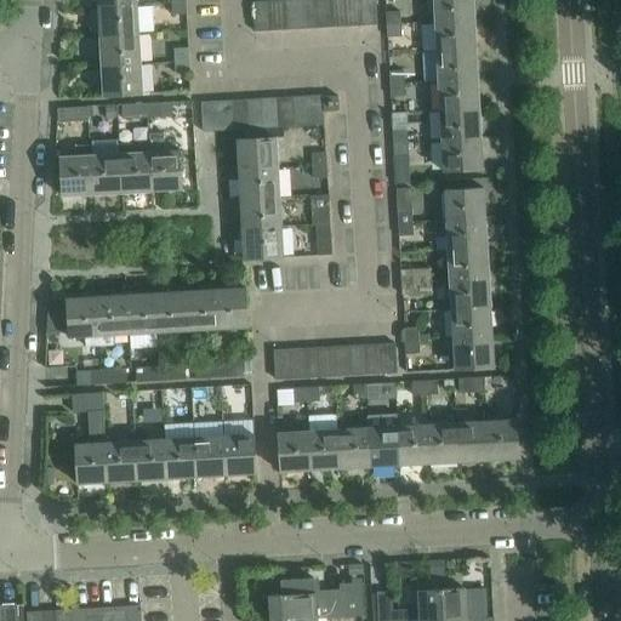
[(300,0),(284,1),(286,30),(301,29),(300,0)]
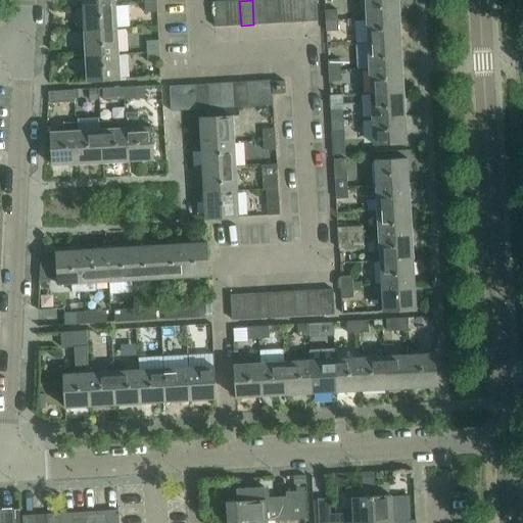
[(265,0),(252,0),(253,25),(267,25),(265,0)]
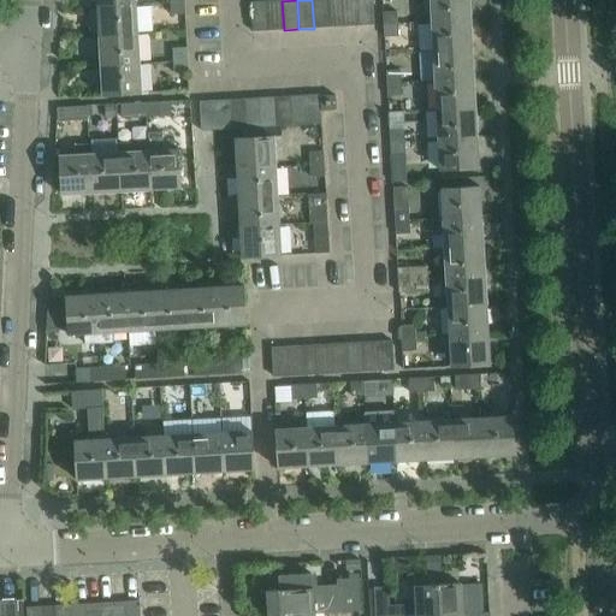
[(327,0),(312,0),(314,29),(329,28),(327,0)]
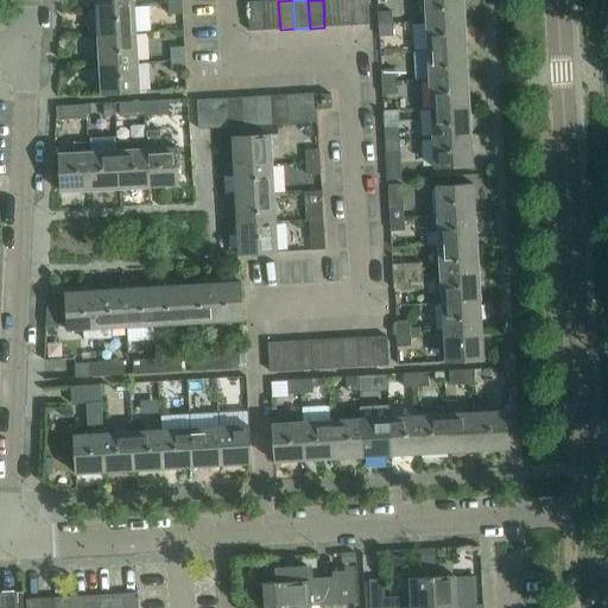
[(337,0),(323,0),(324,27),(340,26),(337,0)]
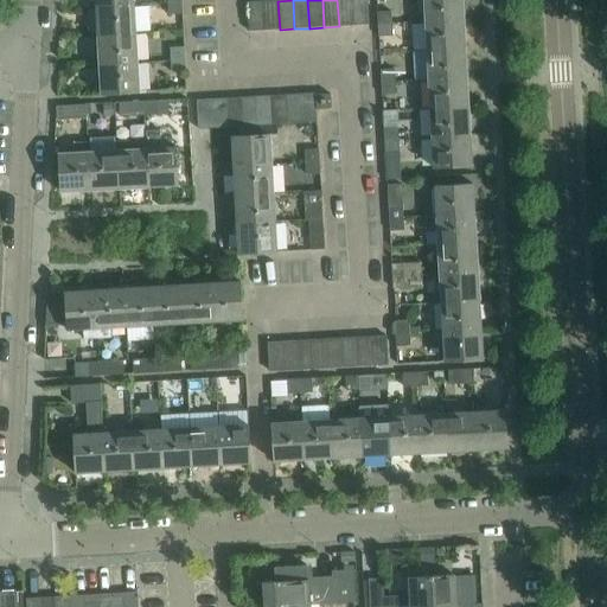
[(352,0),(337,0),(339,26),(353,26),(352,0)]
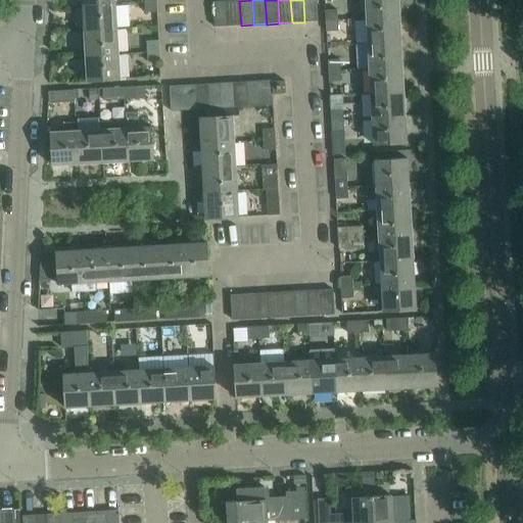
[(316,0),(303,0),(304,22),(318,21),(316,0)]
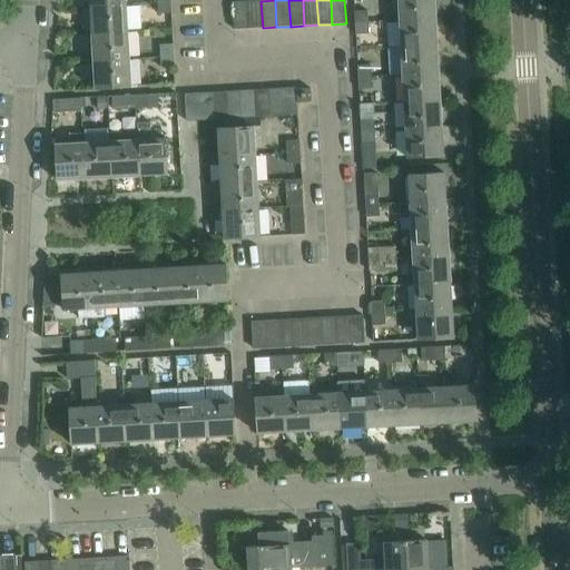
[(397,0),(400,21),(435,19),(434,0),(397,0)]
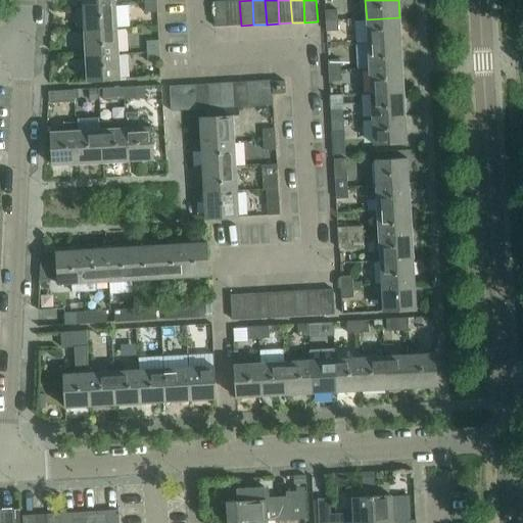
[(228,27),(227,1),(214,2),(216,28),(228,27)]
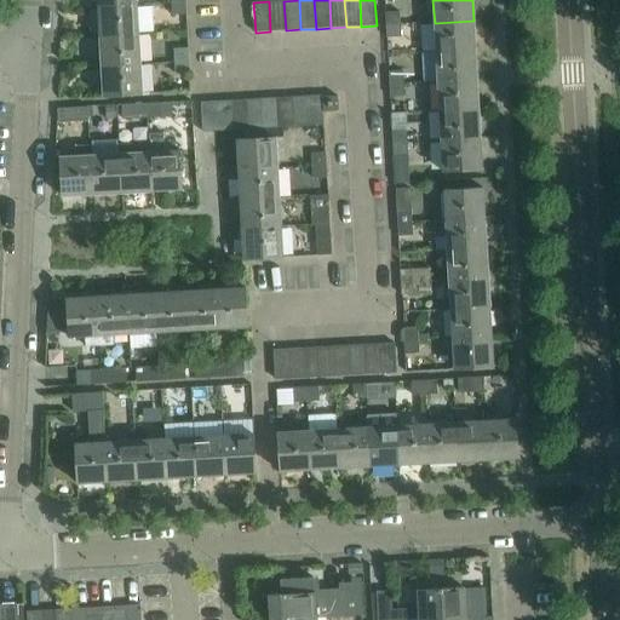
[(283,1),(269,1),(270,32),(286,30),(283,1)]
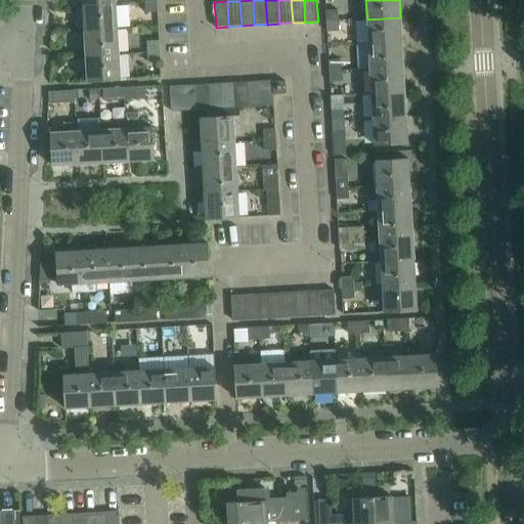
[(158,2),(145,3),(145,13),(158,12),(158,2)]
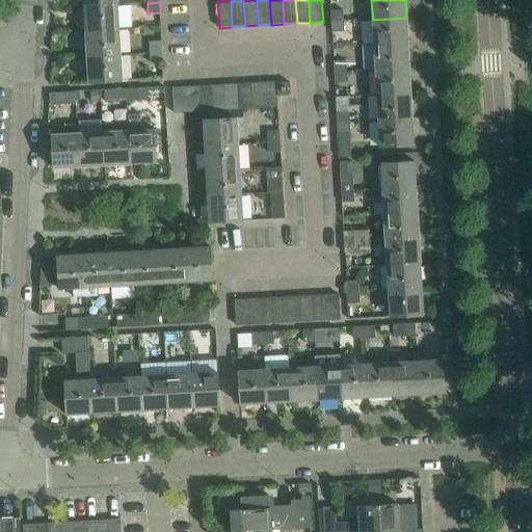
[(118,4),(84,6),(86,32),(120,30),(118,4)]
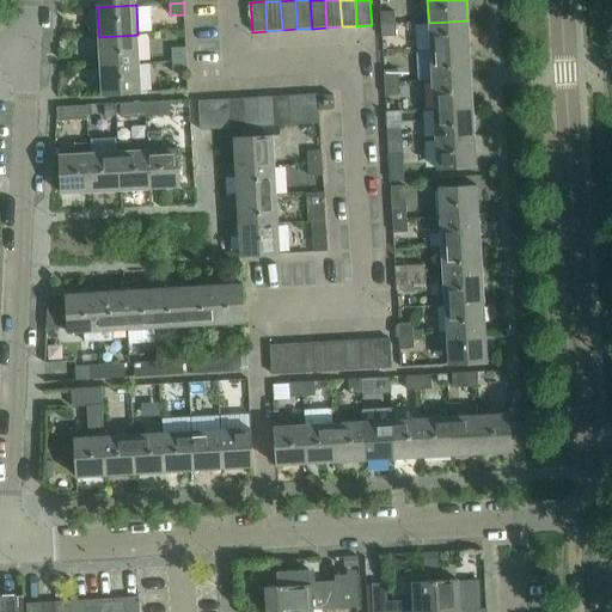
[(380,16),(381,25),(396,25),(395,14),(380,16)]
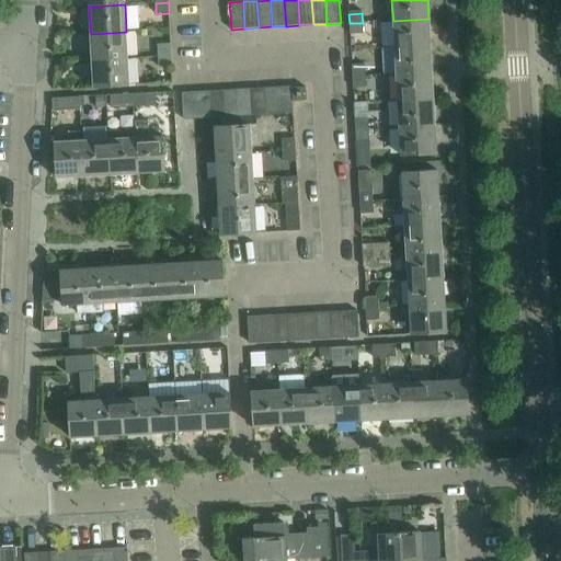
[(428,19),(393,21),(395,47),(430,45),(428,19)]
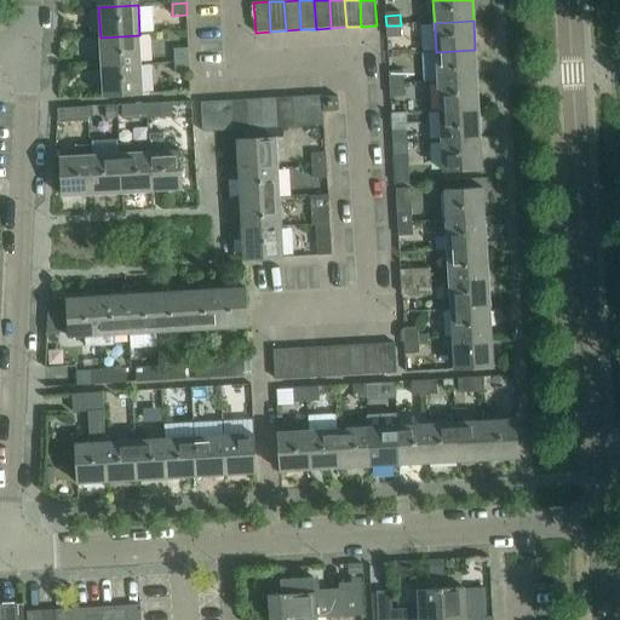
[(401,26),(386,26),(386,36),(401,35),(401,26)]
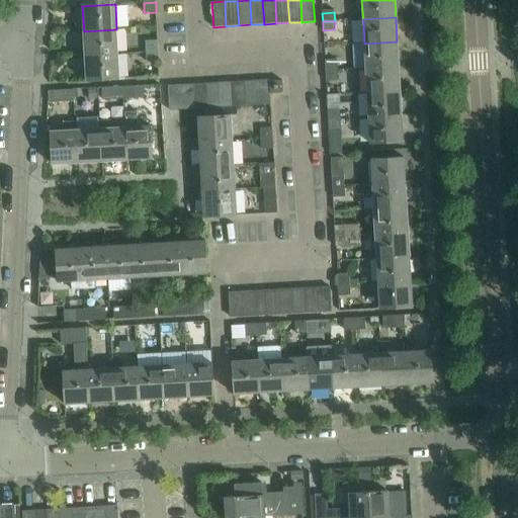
[(116,29),(84,31),(85,56),(117,54),(116,29)]
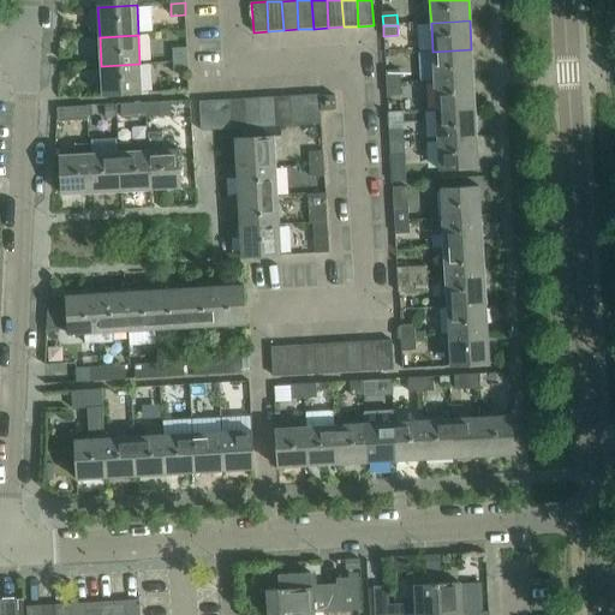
[(173,49),(174,63),(187,61),(187,49),(173,49)]
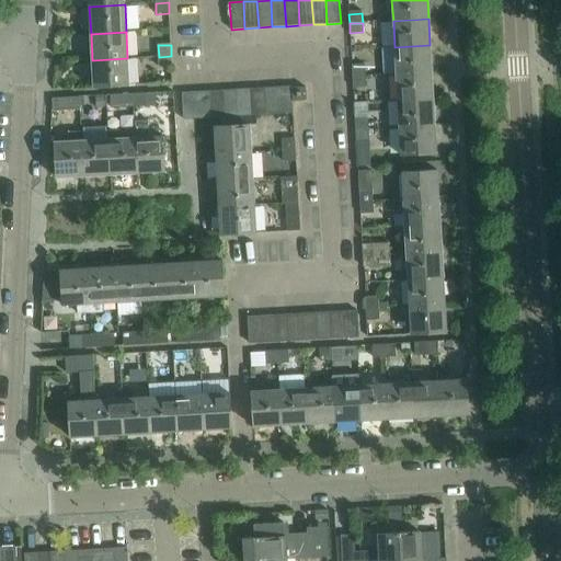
[(430,45),(395,47),(396,75),(432,72),(430,45)]
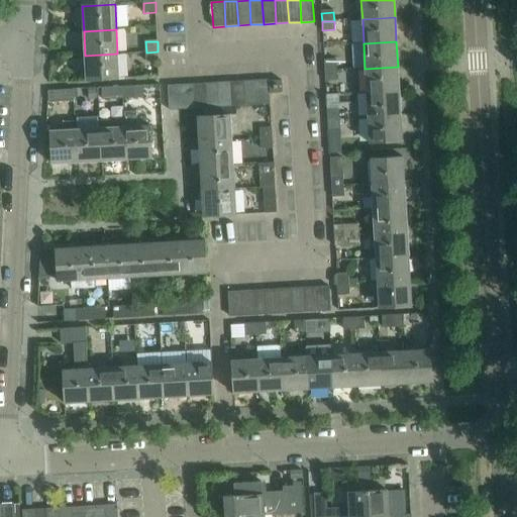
[(158,52),(146,53),(146,63),(159,62),(158,52)]
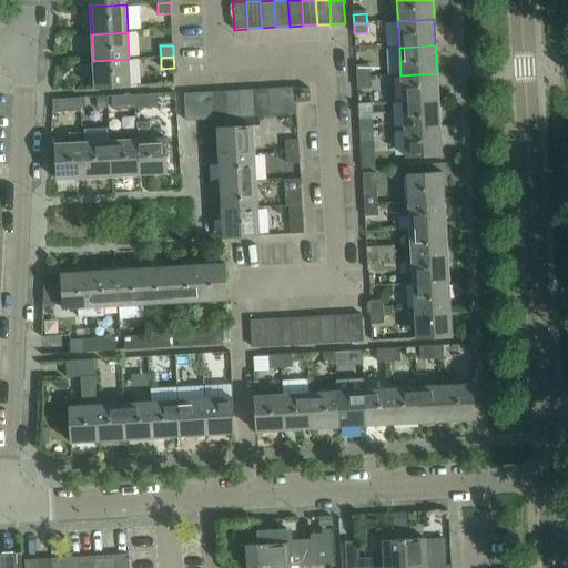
[(129,59),(93,61),(95,89),(131,87),(129,59)]
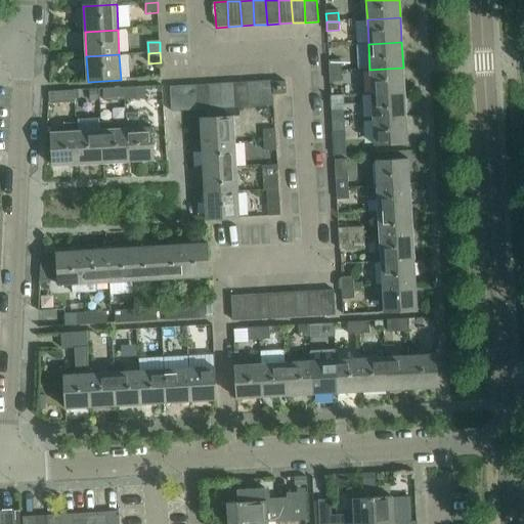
[(329,63),(330,72),(341,71),(341,62),(329,63)]
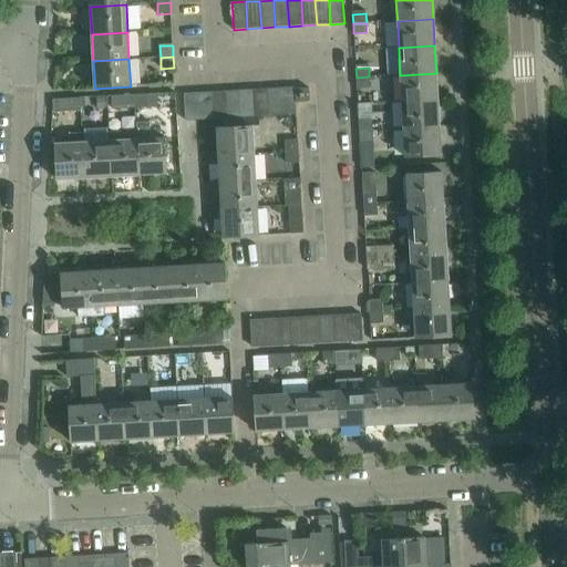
[(436,73),(400,75),(402,102),(437,100),(436,73)]
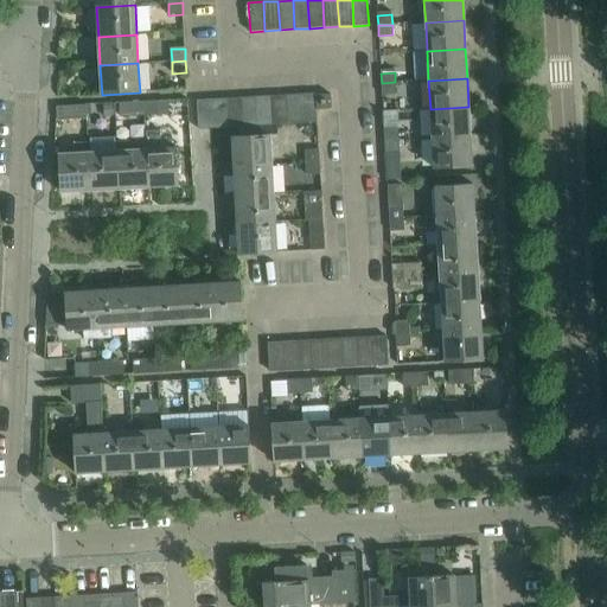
[(395,82),(382,83),(382,93),(396,93),(395,82)]
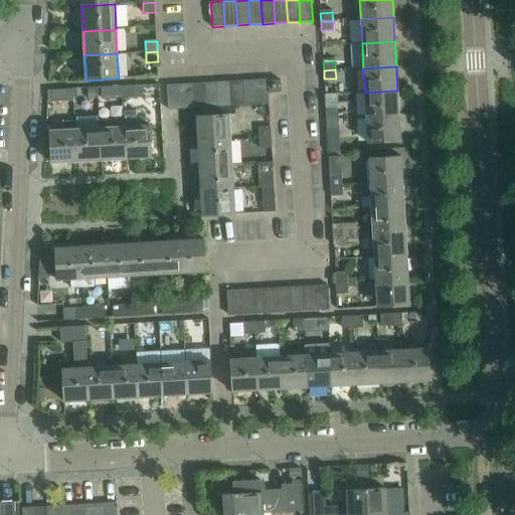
[(268,79),(255,80),(256,105),(270,104),(268,79)]
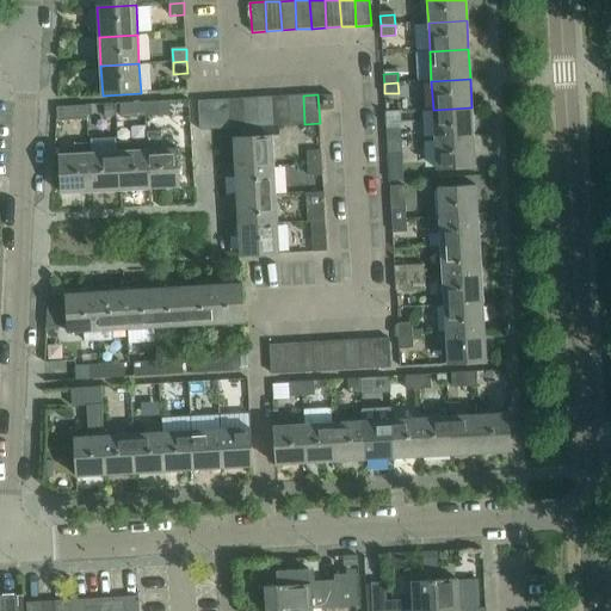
[(288,96),(273,97),(275,127),(290,125),(288,96)]
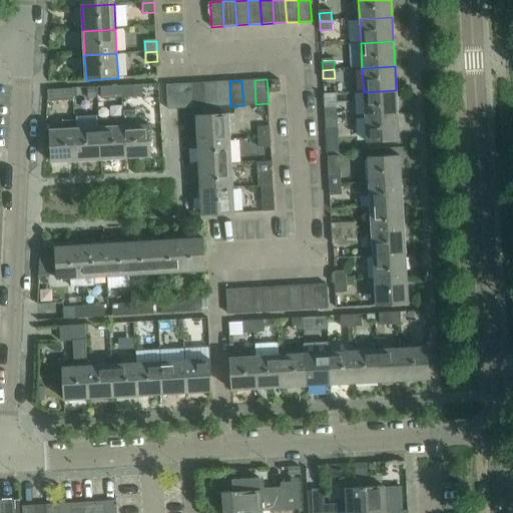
[(254,80),(241,80),(243,105),(255,104),(254,80)]
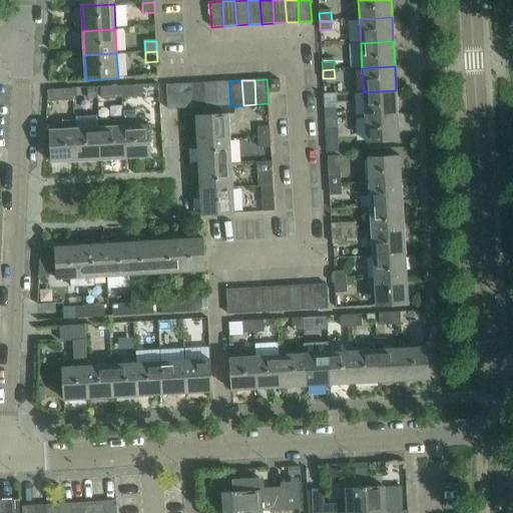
[(268,81),(269,93),(281,92),(280,80),(268,81)]
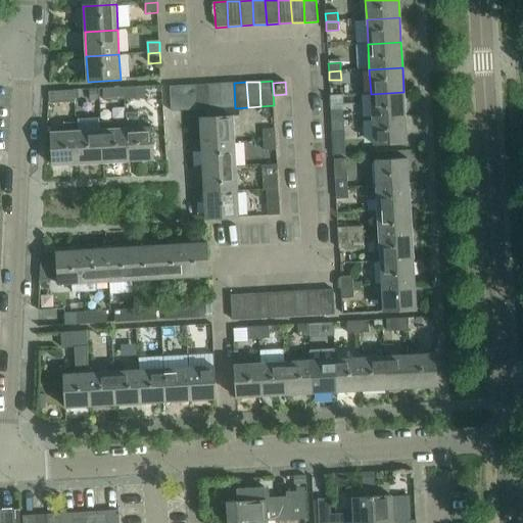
[(234,83),(221,84),(223,108),(235,108),(234,83)]
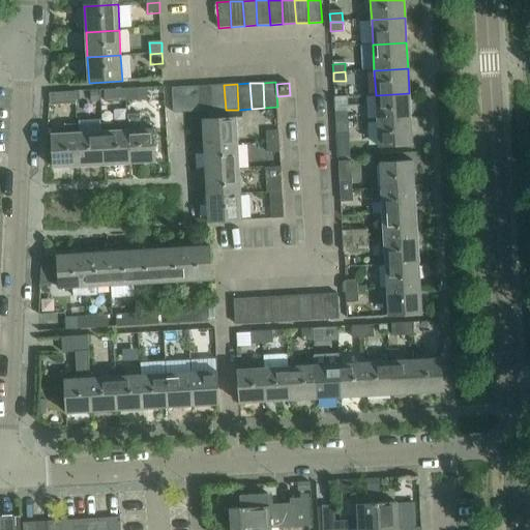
[(224,85),(211,86),(212,111),(226,110),(224,85)]
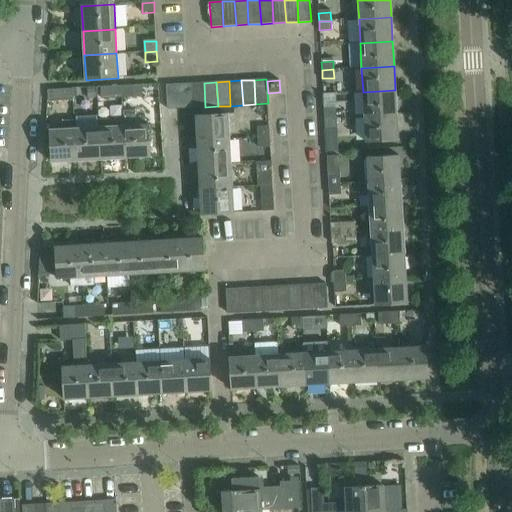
[(191,83),(179,84),(180,108),(193,108),(191,83)]
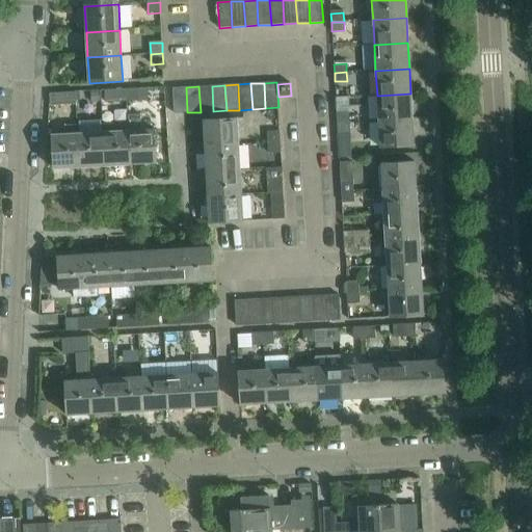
[(212,86),(198,86),(201,112),(213,111),(212,86)]
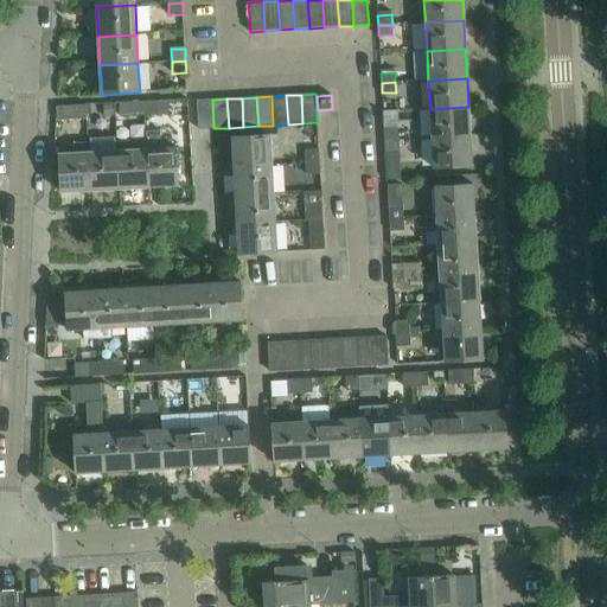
[(213,128),(212,100),(197,101),(199,129),(213,128)]
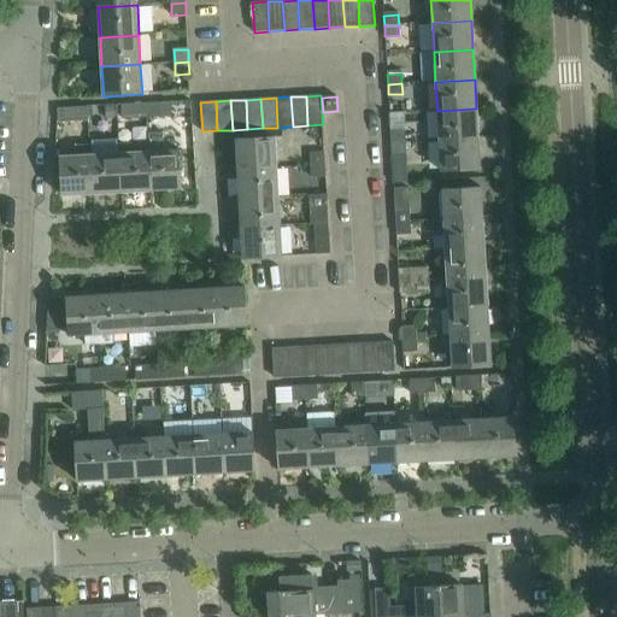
[(171,103),(146,104),(147,118),(171,117),(171,103)]
